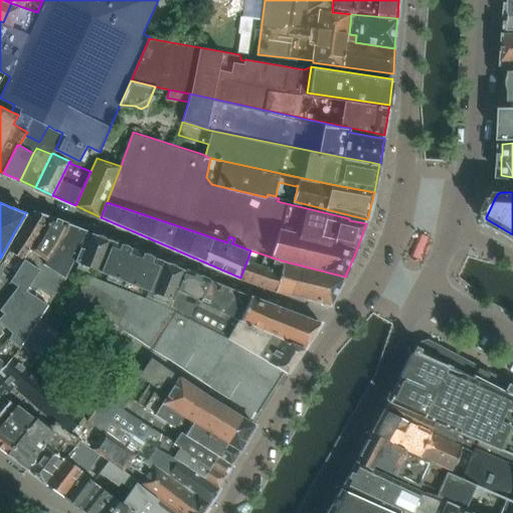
[(35,209),(31,215),(30,216),(10,249),(0,266),(0,290),(2,292),(11,280),(30,249),(41,232),(52,215),(35,209)]
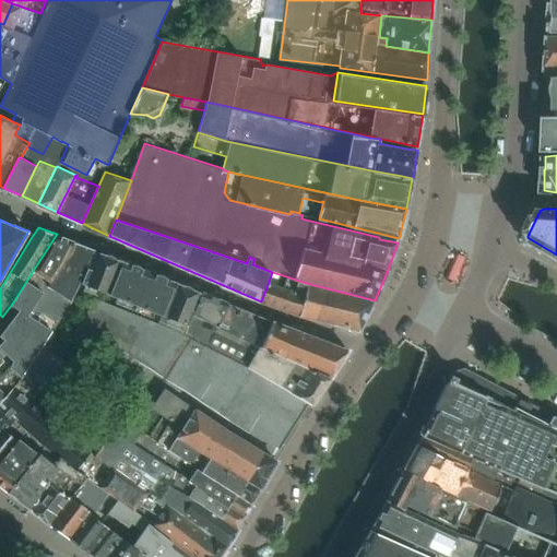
[(80,283),(96,249),(75,240),(57,234),(45,252),(33,271),(34,271),(51,282),(48,285),(71,300),(80,283)]
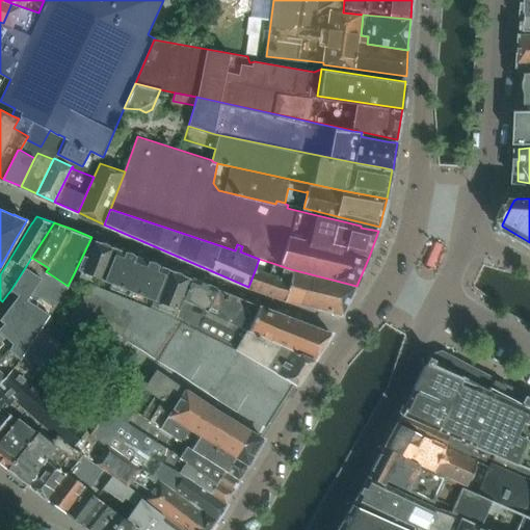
[(94,238),(91,237),(76,269),(154,299),(159,287),(164,289),(173,269),(94,238)]
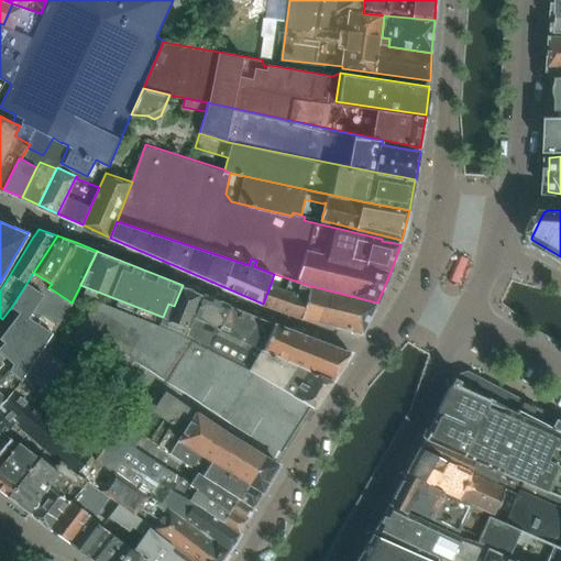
[(0,358),(2,361),(6,356),(12,363),(10,369),(11,369),(22,380),(43,348),(53,332),(29,317),(48,287),(52,284),(34,273),(12,306),(2,319),(0,317),(0,358)]
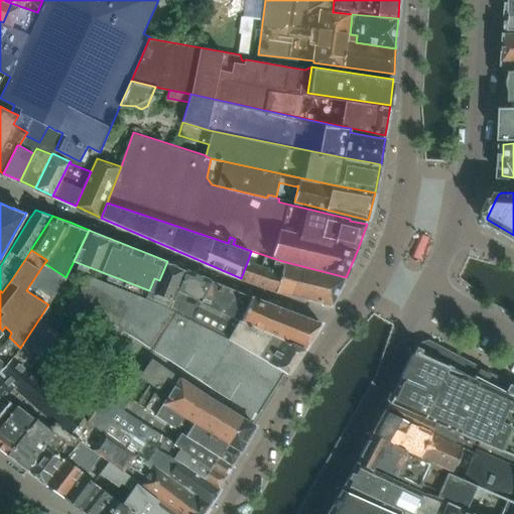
[(332,305),(346,277),(282,261),(267,256),(264,255),(261,265),(248,260),(241,278),(277,291),(281,291),(294,294),(307,298),(331,304),(332,305)]
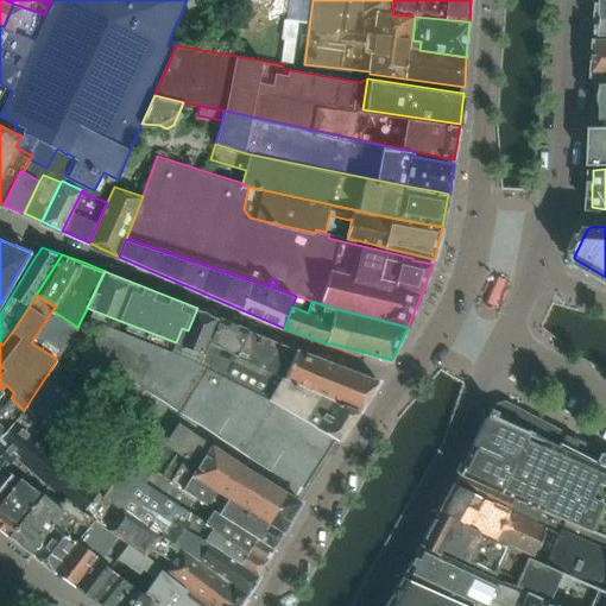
[(176,342),(172,351),(202,364),(209,342),(210,342),(221,317),(197,308),(188,330),(182,328),(176,342)]
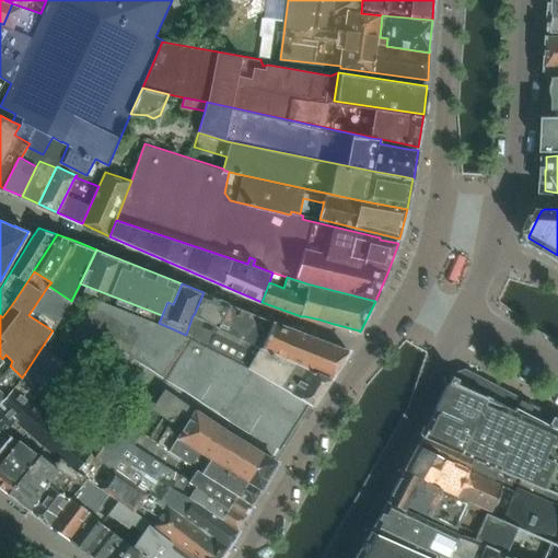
[(194,315),(219,326),(230,303),(204,292),(194,315)]
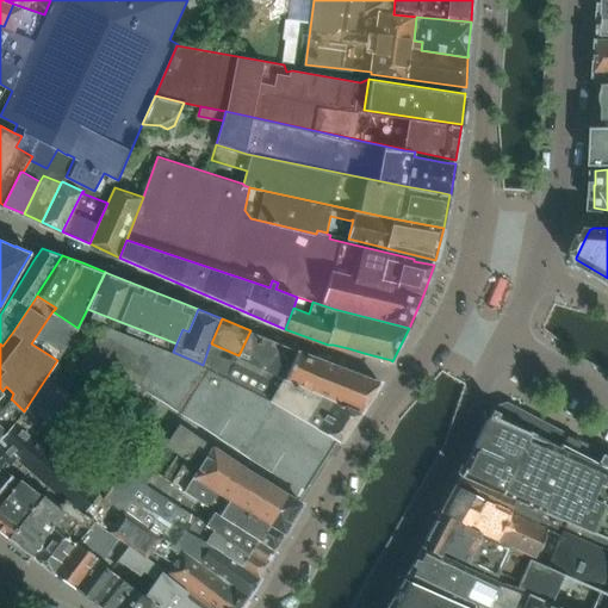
[(340,442),(341,441),(271,401),(203,365),(173,352),(103,324),(79,365),(81,366),(167,419),(168,417),(299,501),(337,442),(340,442)]
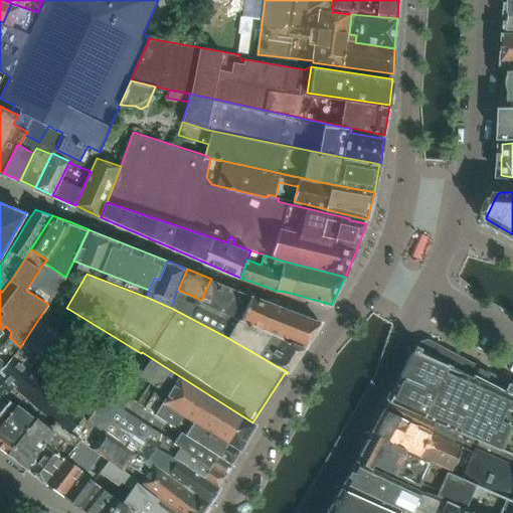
[(200,302),(239,319),(241,320),(251,295),(211,279),(201,300),(200,302)]
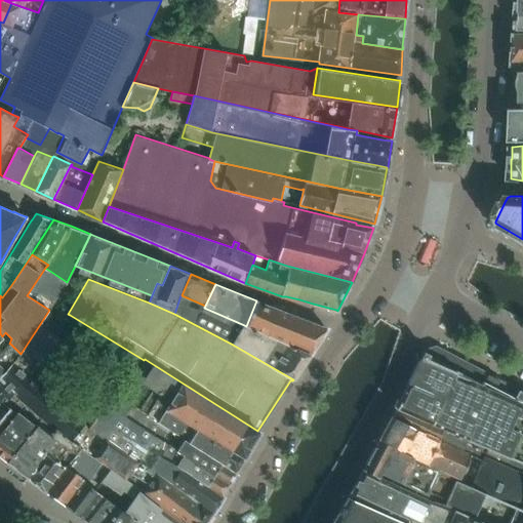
[(205,306),(182,295),(180,295),(174,314),(233,345),(244,325),(204,308),(205,306)]
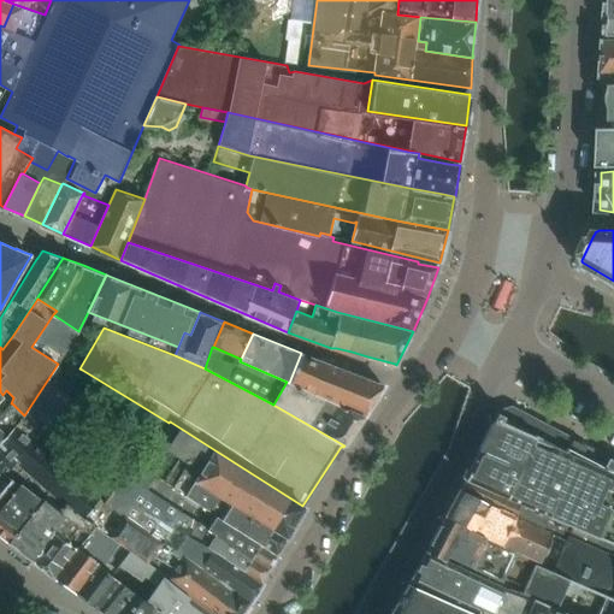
[(365,417),(385,385),(370,379),(301,353),(289,383),(365,417)]
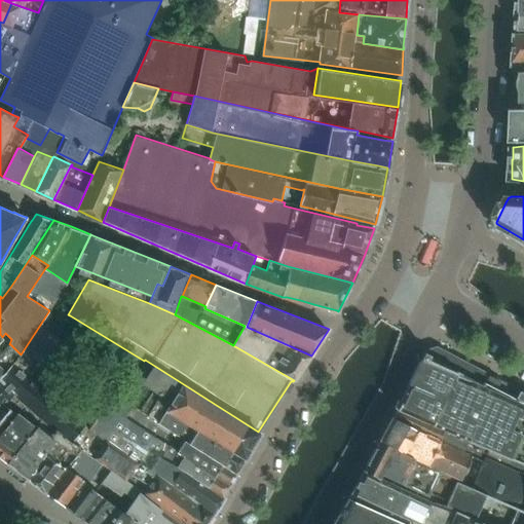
[(77,321),(70,315),(67,321),(74,326),(77,321)]
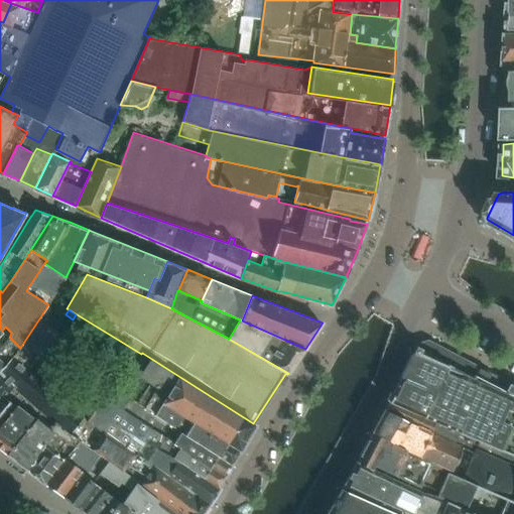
[(73,319),(80,324),(83,318),(76,314),(73,319)]
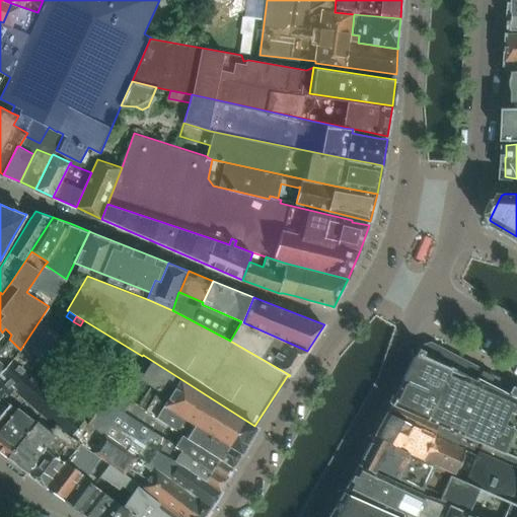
[(40,320),(24,345),(72,375),(87,351),(40,320)]
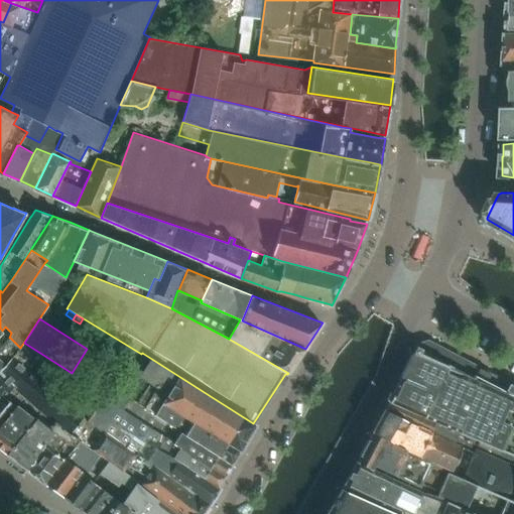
[(305,349),(242,320),(240,319),(229,339),(288,373),(289,374),(306,350),(305,349)]
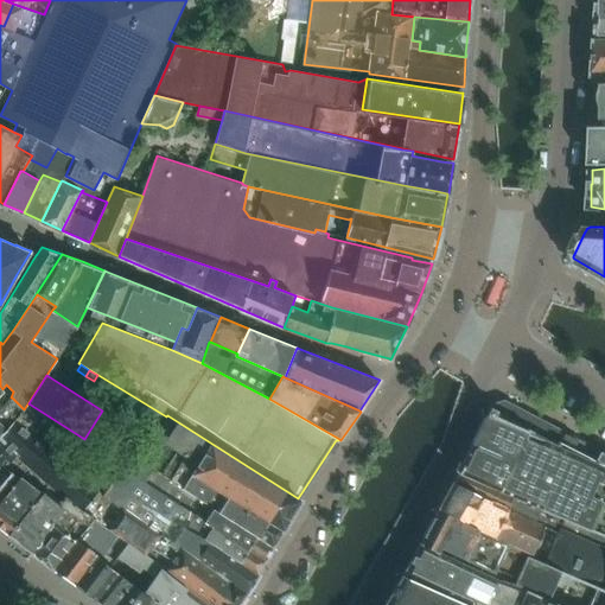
[(25,411),(24,409),(12,397),(0,409),(0,435),(16,421),(25,411)]
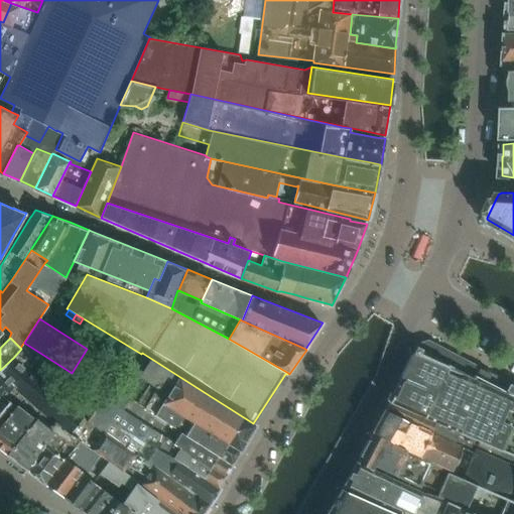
[(472,376),(478,365),(479,363),(429,338),(419,341),(417,346),(414,351),(414,352),(419,355),(420,353),(421,350),(472,376)]
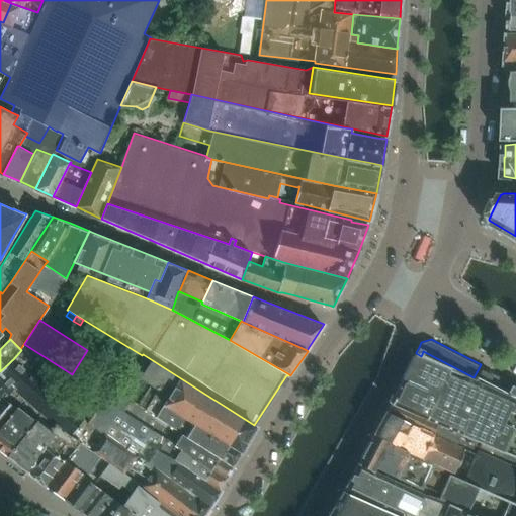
[(473,416),(464,434),(464,435),(479,441),(482,442),(504,451),(515,426),(512,425),(504,421),(509,411),(515,414),(515,396),(509,393),(508,393),(508,394),(451,368),(451,367),(422,354),(421,356),(416,353),(404,377),(439,393),(435,400),(473,416)]
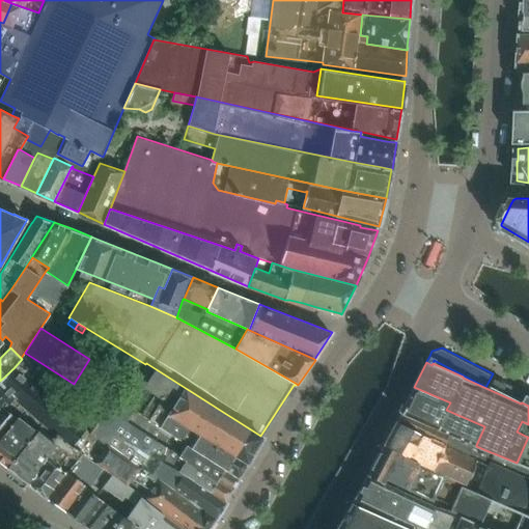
[(143,387),(148,390),(161,398),(161,401),(158,407),(168,413),(167,413),(210,440),(240,457),(248,463),(263,437),(260,436),(146,363),(145,364),(135,381),(143,386),(143,387)]
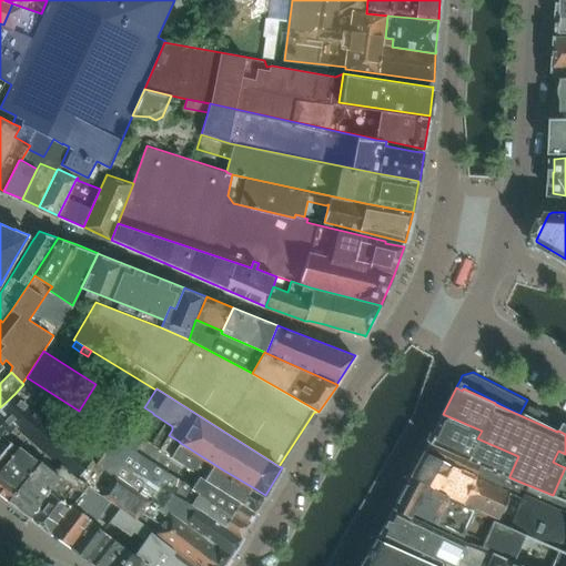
[(21,427),(37,410),(16,392),(0,408),(0,442),(18,424),(21,427)]
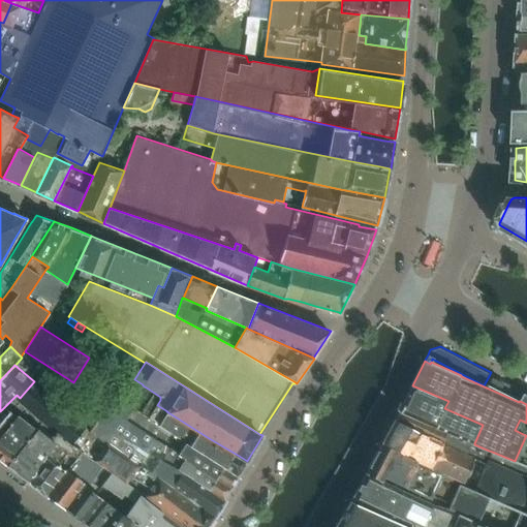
[(490,374),(484,385),(485,385),(487,383),(520,400),(519,401),(520,401),(524,392),(502,380),(502,381),(496,378),(496,377),(490,374)]
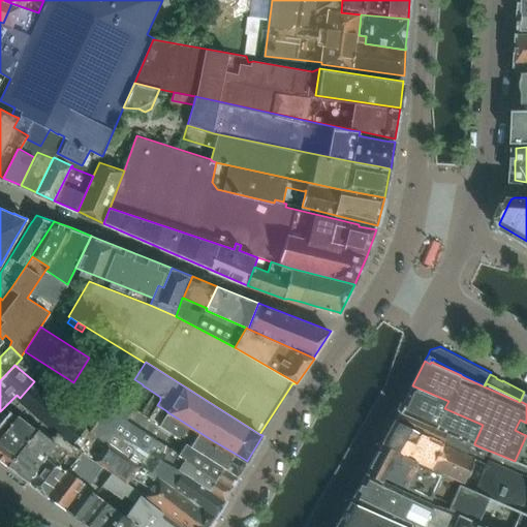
[(72,444),(86,427),(86,426),(59,403),(34,381),(20,398),(27,404),(44,420),(59,431),(58,432),(72,444)]
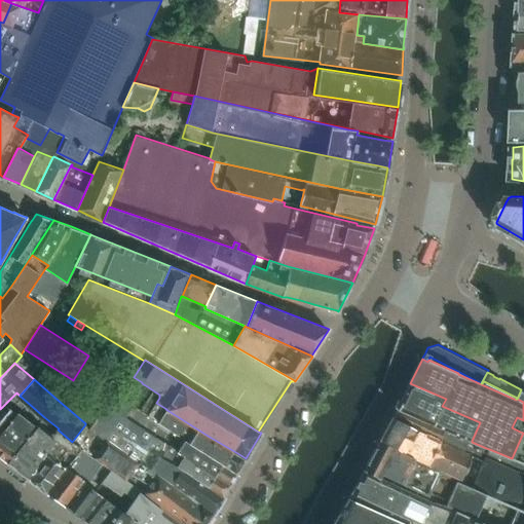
[(94,380),(79,401),(96,413),(111,393),(94,380)]
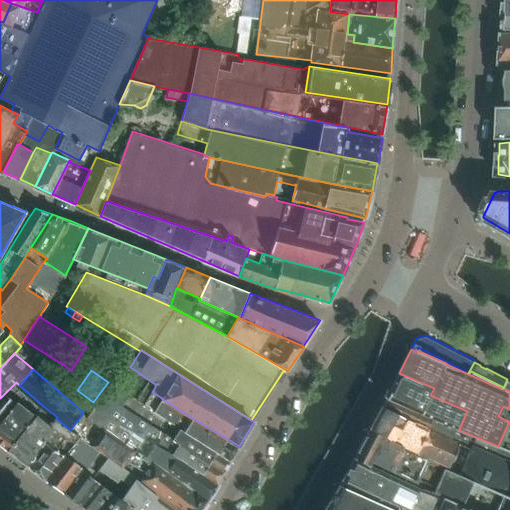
[(459,429),(467,411),(430,395),(434,388),(399,373),(392,387),(389,386),(385,395),(388,397),(388,398),(422,413),(423,413),(433,418),(455,428),(459,429)]
